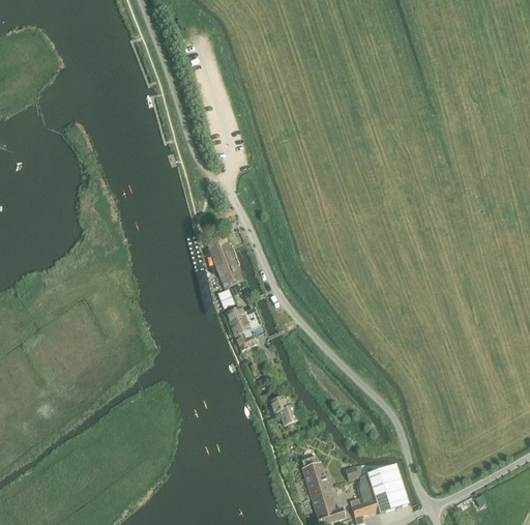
[(242,280),(225,234),(210,240),(207,241),(226,286),(242,280)]
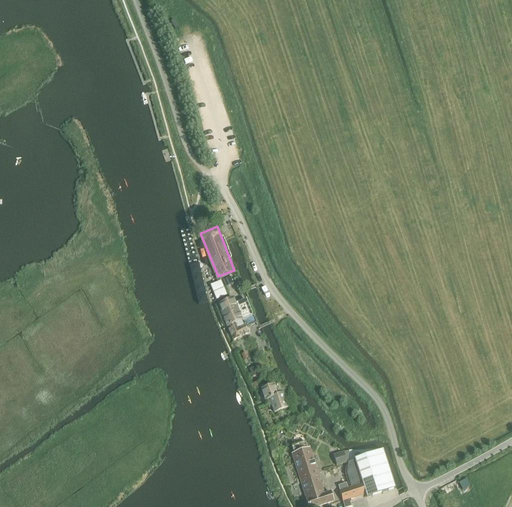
[(212,279),(216,295),(227,292),(223,276),(212,279)]
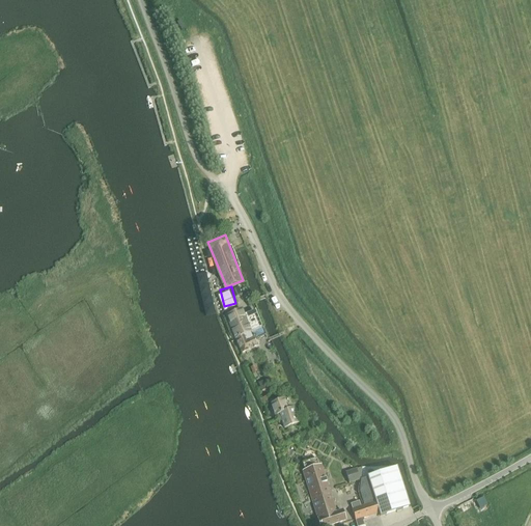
[(242,305),(226,312),(233,330),(235,334),(256,326),(261,324),(263,323),(256,306),(245,311),(242,305)]
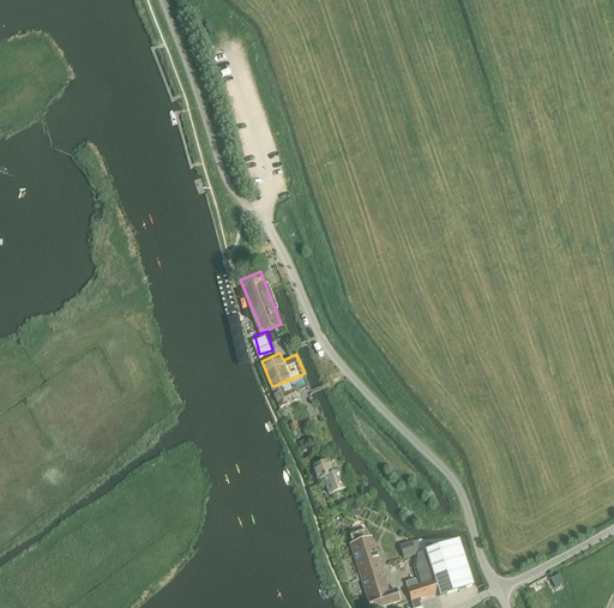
[(296,377),(272,386),(280,403),(299,395),(296,387),(307,384),(302,374),(296,377)]
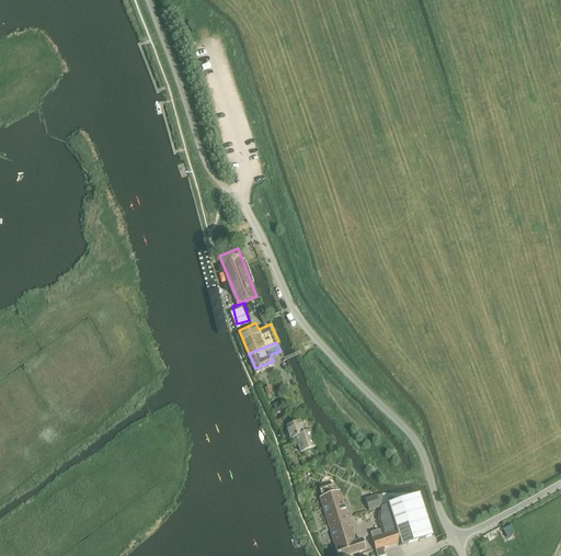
[(283,396),(272,400),(276,408),(286,404),(283,396)]
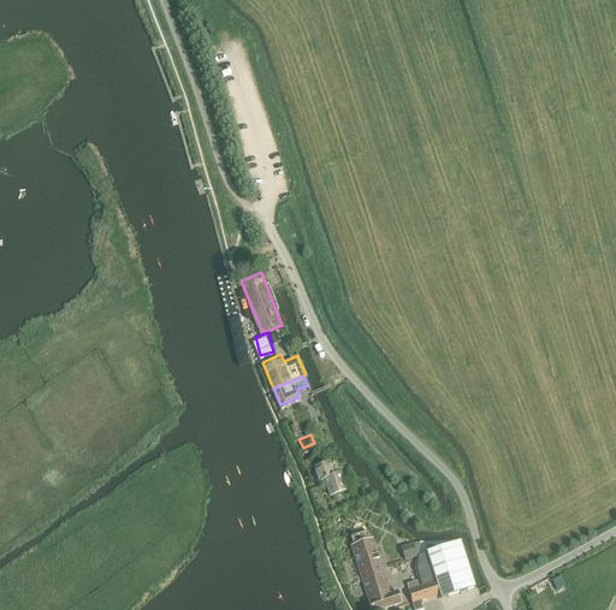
[(318,478),(324,477),(329,492),(343,489),(337,467),(330,468),(327,460),(313,463),(318,478)]
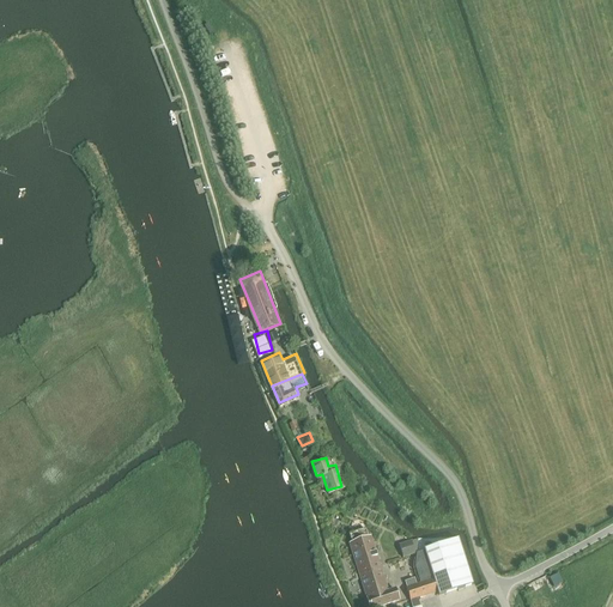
[(349,539),(359,574),(370,606),(399,596),(394,584),(388,587),(370,533),(368,533),(365,524),(349,530),(351,539),(349,539)]
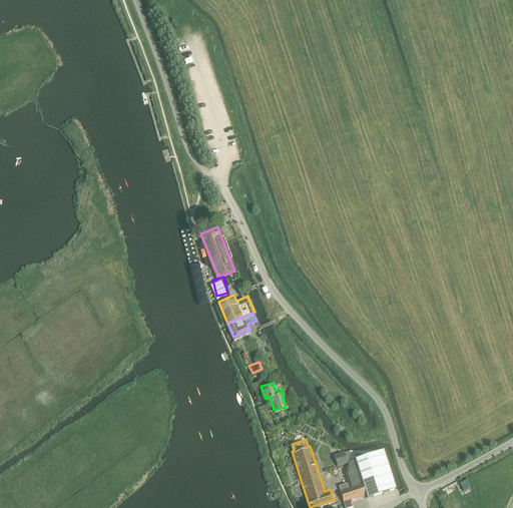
[(384,447),(355,457),(366,491),(367,494),(389,488),(395,486),(396,485),(384,447)]
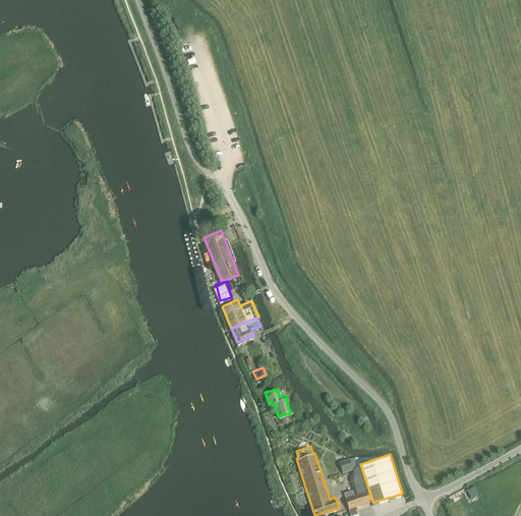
[(348,456),(338,459),(342,470),(352,467),(348,456)]
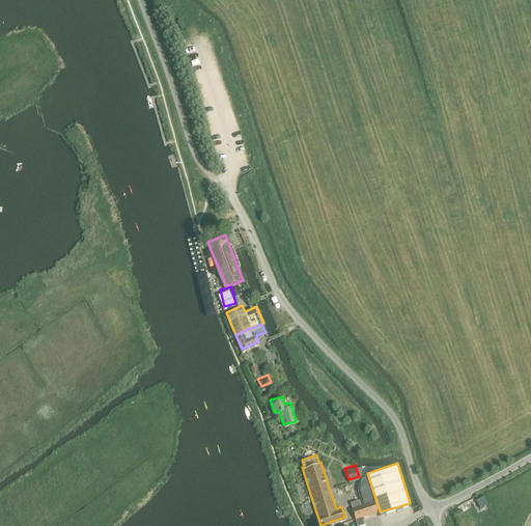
[(364,502),(351,506),(357,525),(365,525),(361,515),(379,508),(367,473),(361,474),(365,489),(360,490),(364,502)]
